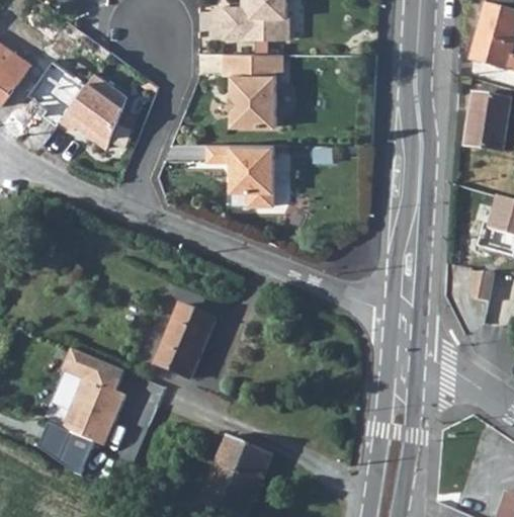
[(245,0),(245,6),(240,6),(223,6),(222,38),(278,39),(278,17),(285,17),(285,1),(286,0),(245,0)]
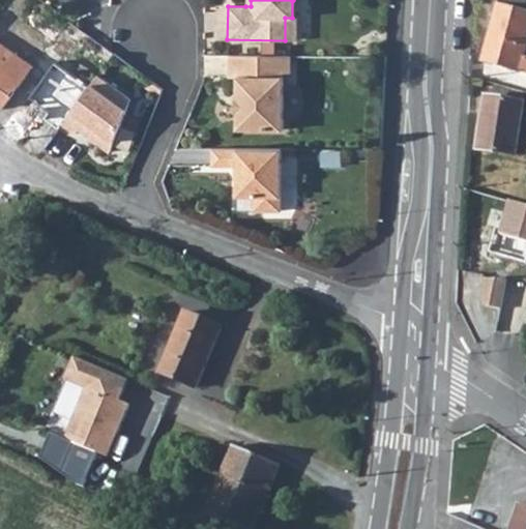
[(525,11),(494,2),(478,59),(525,74),(525,56),(519,55),(525,29),(525,11)]
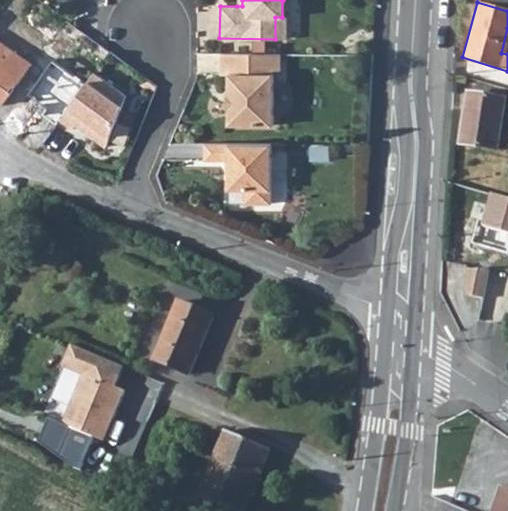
[(275,17),(275,39),(285,39),(285,17),(282,17),(275,17)]
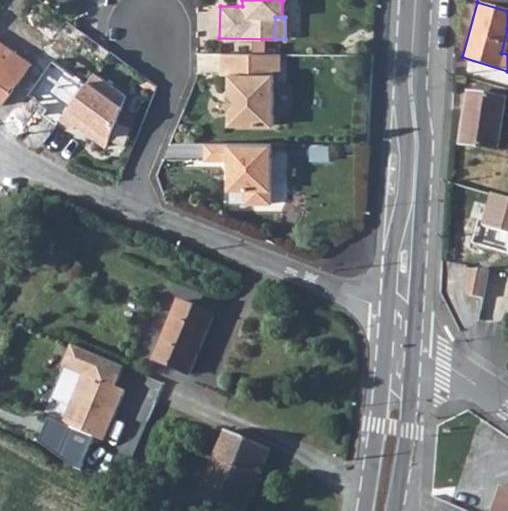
[(55,34),(75,49),(80,42),(60,27),(55,34)]
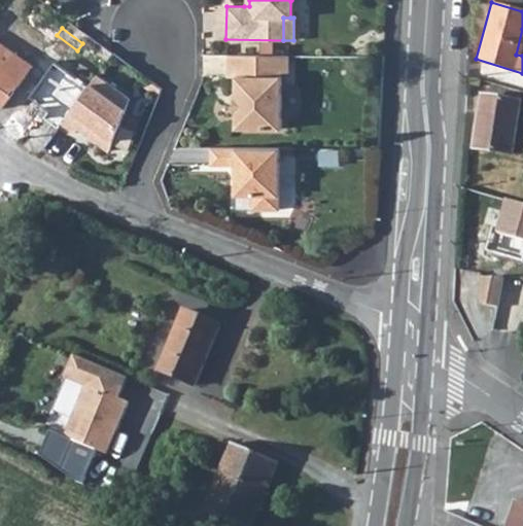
[(0,105),(30,68),(0,47),(0,105)]
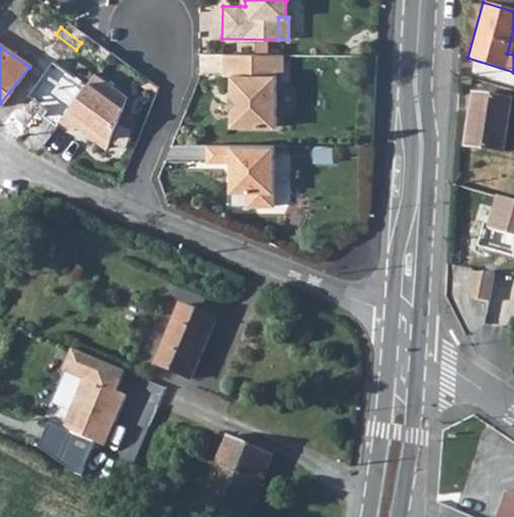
[(281,55),(222,54),(222,76),(230,76),(230,126),(274,126),(274,71),(281,71),(281,55)]
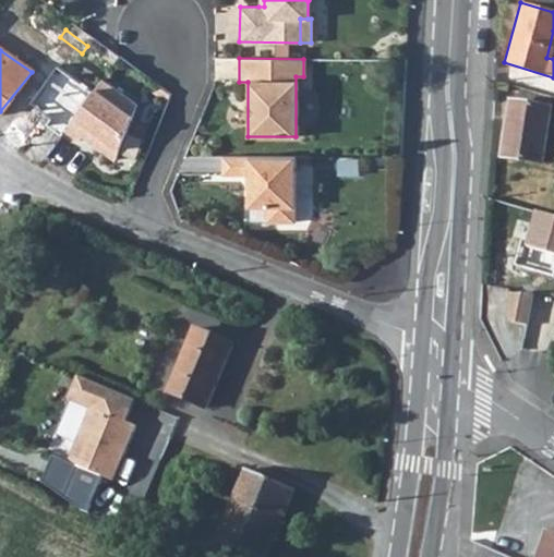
[(109,164),(131,108),(96,83),(59,134),(72,145),(76,140),(109,164)]
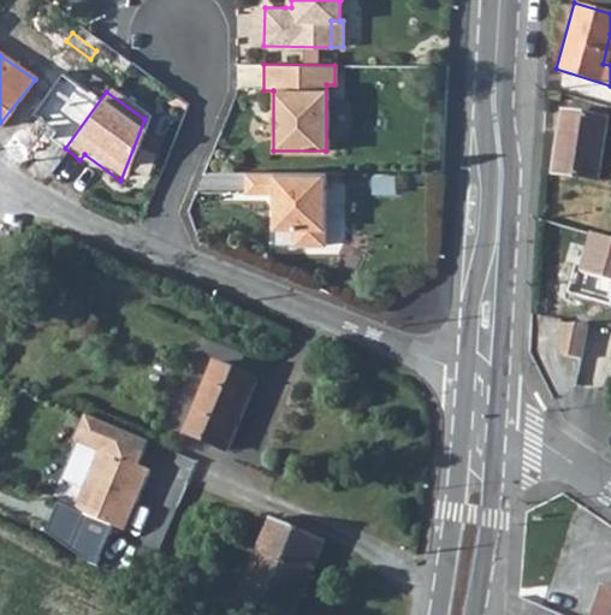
[(558,111),(549,172),(594,179),(603,119),(558,111)]
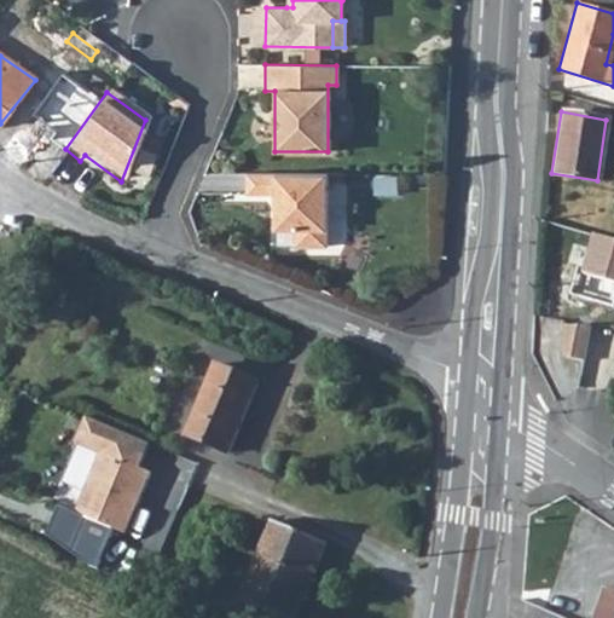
[(325,174),(244,173),(244,194),(273,194),(273,229),(293,229),(293,247),(324,247),(325,174)]
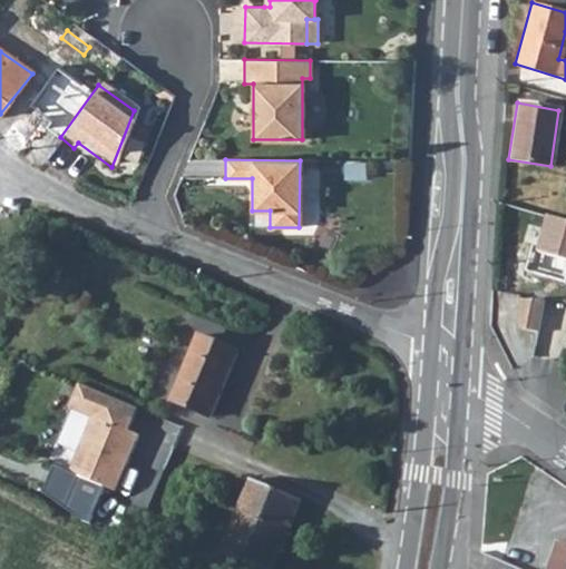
[(565,219),(546,215),(537,249),(565,256),(565,219)]
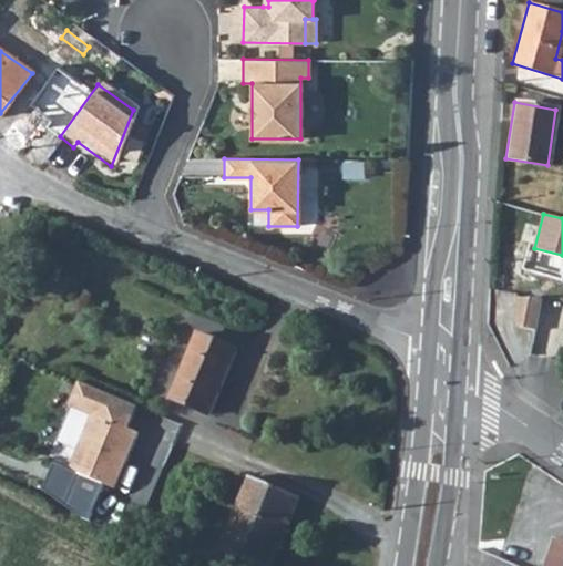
[(535,297),(513,297),(509,319),(515,328),(528,330),(535,297)]
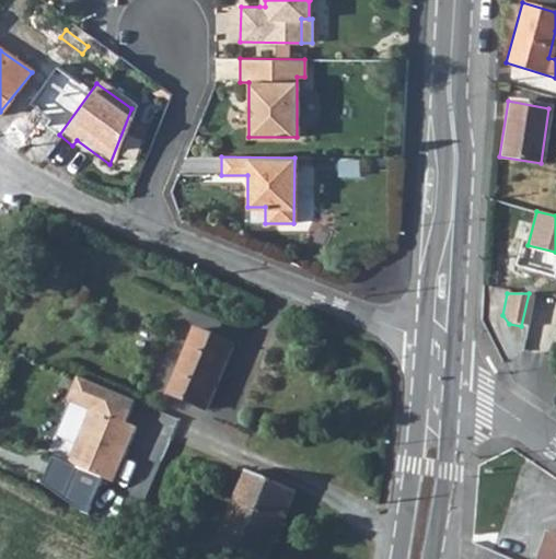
[(164,393),(203,409),(229,347),(192,330),(164,393)]
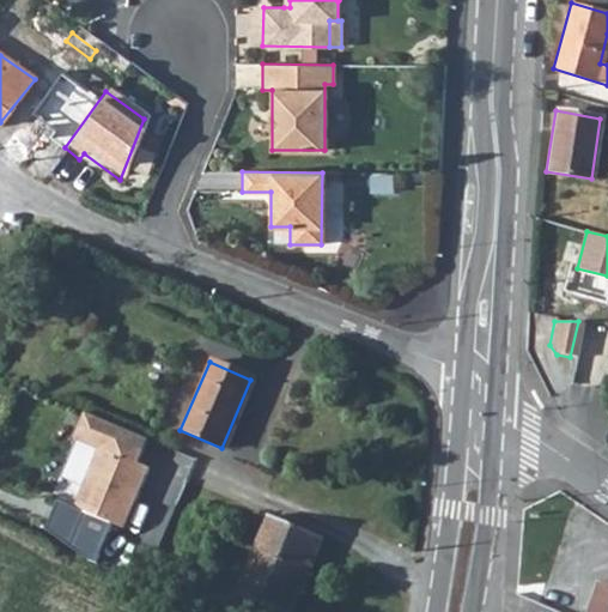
[(145,441),(80,416),(71,440),(97,449),(73,510),(122,529),(145,470),(134,466),(145,441)]
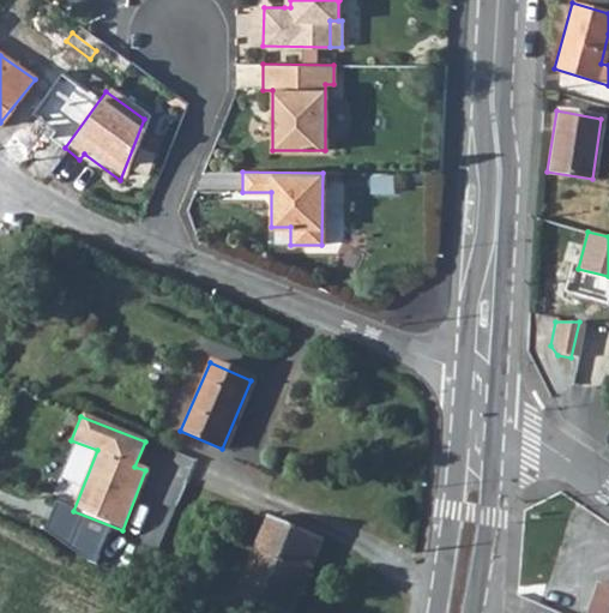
[(235,594),(277,612),(288,612),(319,539),(267,516),(235,594)]
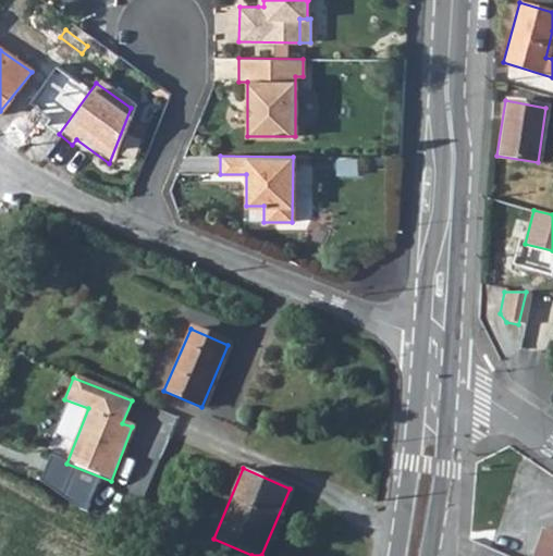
[(552,555),(552,535),(543,532),(535,555),(552,555)]
